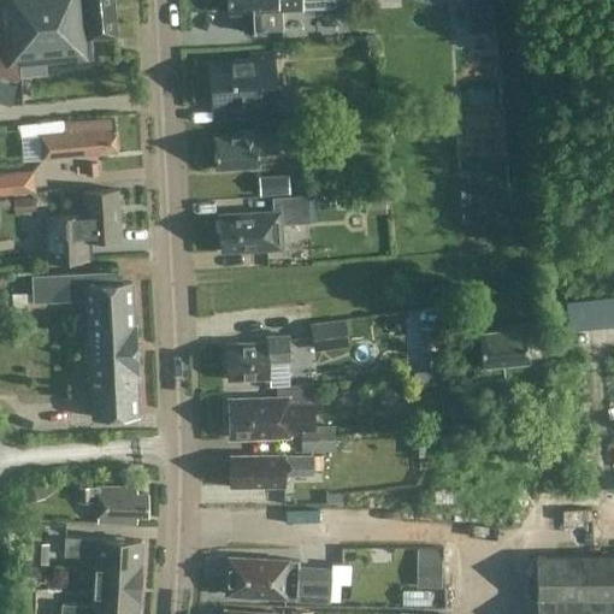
[(94,60),(94,59),(92,41),(118,39),(113,0),(3,0),(10,68),(19,68),(21,78),(48,76),(47,65),(94,60)]
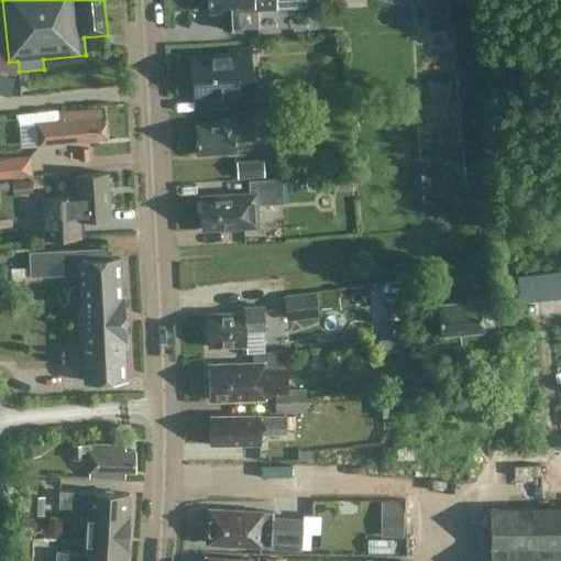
[(309,9),(308,0),(208,0),(209,13),(222,13),(223,32),(241,31),(240,13),(309,9)]
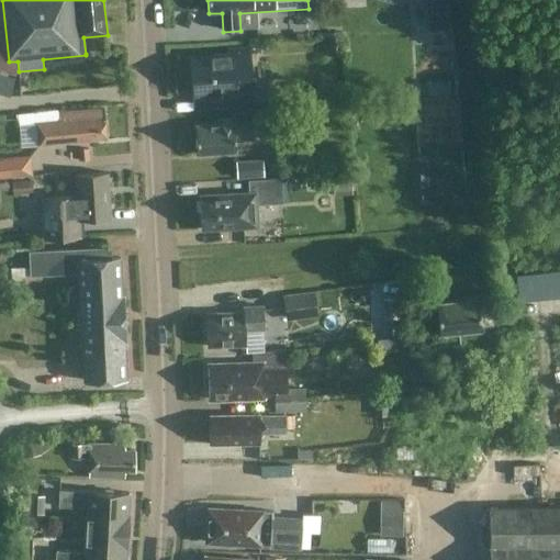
[(458,14),(415,17),(416,32),(459,30),(458,14)]
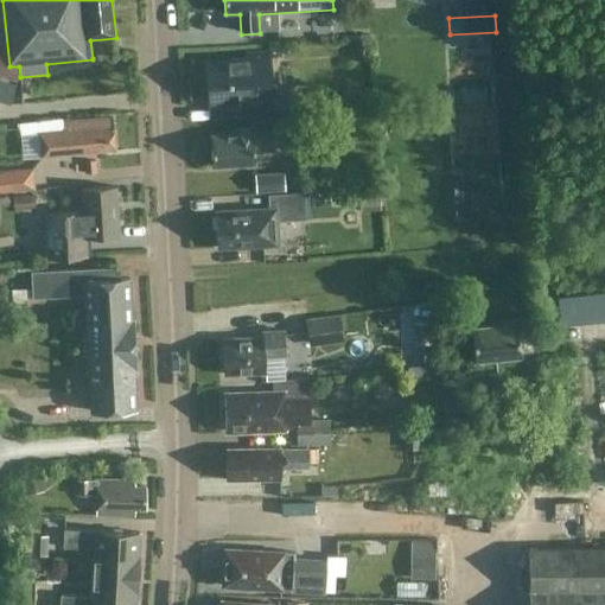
[(272,102),(268,53),(247,56),(247,61),(207,63),(209,106),(250,103),(252,118),(290,115),(288,101),(272,102)]
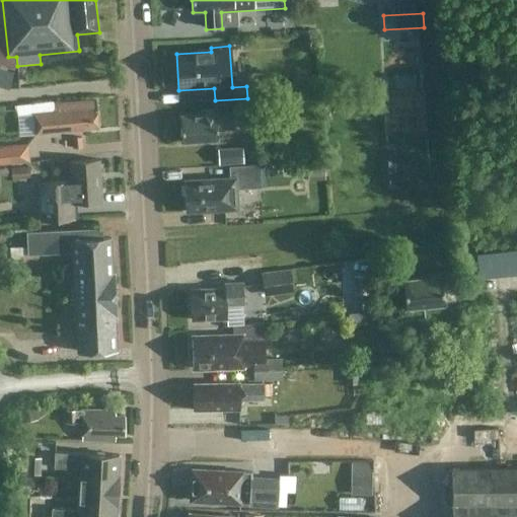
[(98,130),(96,102),(55,106),(56,113),(34,115),(35,135),(98,130)]
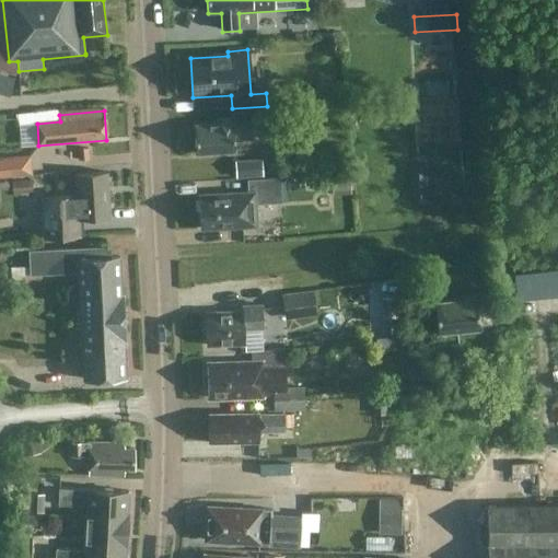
[(232,116),(232,120),(217,120),(217,125),(195,126),(196,155),(236,153),(235,142),(254,141),(252,115),(232,116)]
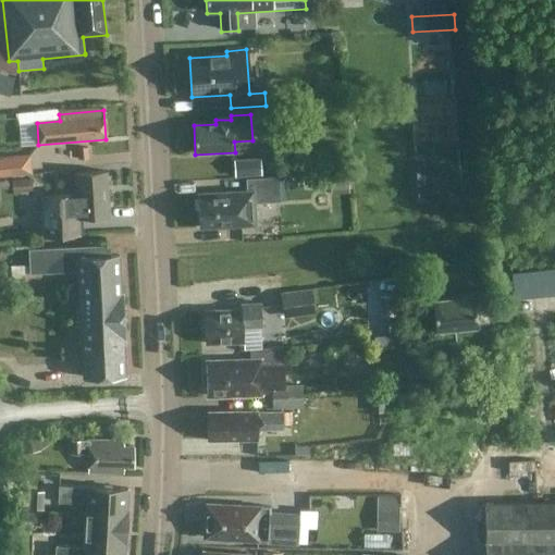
[(89,150),(78,150),(79,162),(90,161),(89,150)]
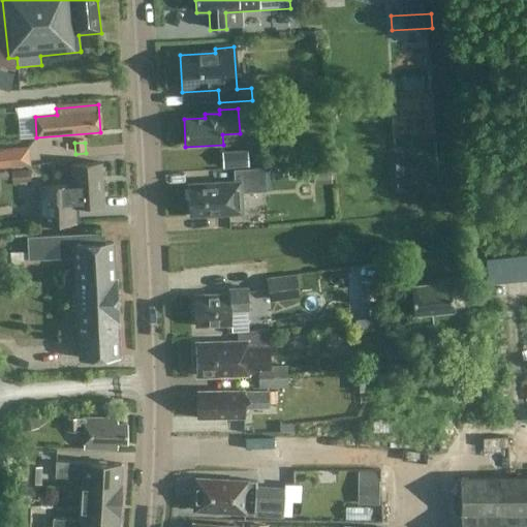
[(0,168),(31,165),(29,147),(0,150),(0,168)]
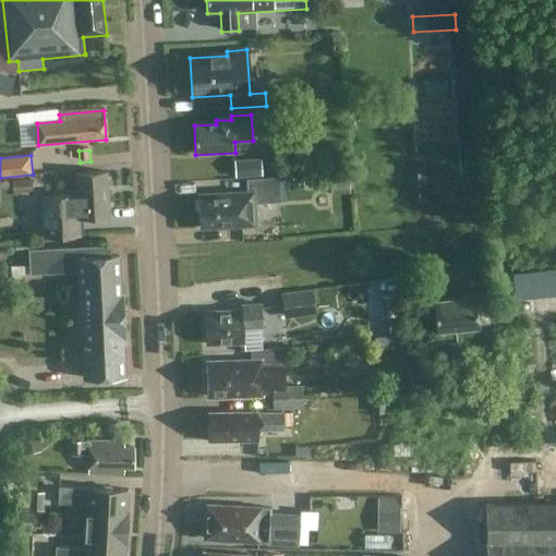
[(236,161),(237,179),(264,177),(263,159),(236,161)]
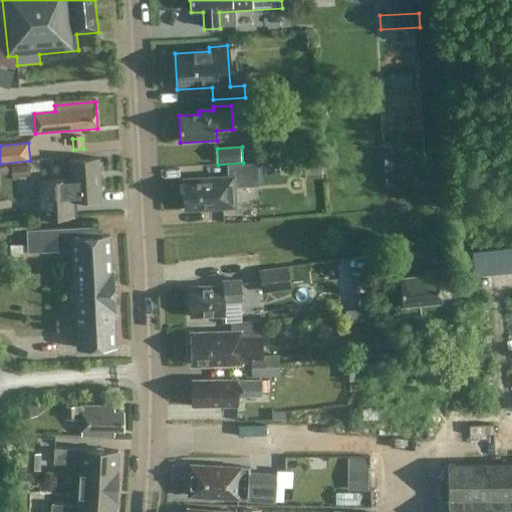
[(101,202),(98,159),(70,161),(71,181),(52,182),(40,183),(43,220),(78,217),(77,203),(101,202)]
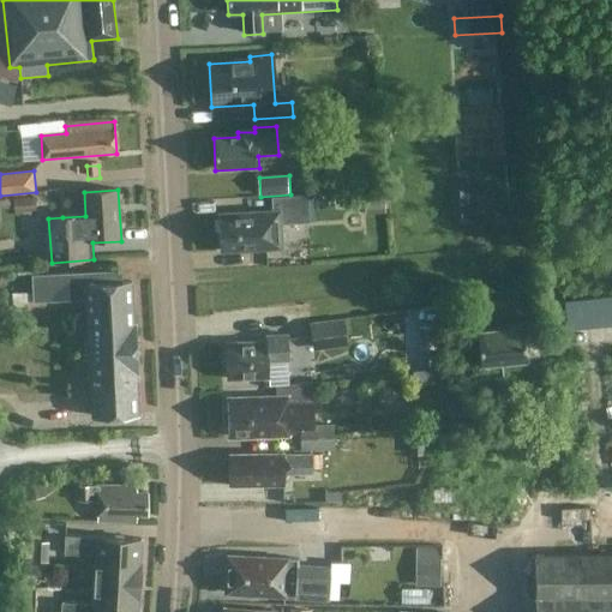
[(471,223),(469,193),(453,193),(454,225),(471,223)]
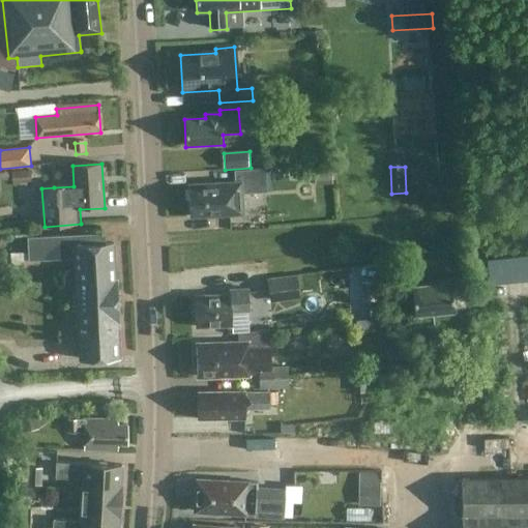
[(315,169),(315,182),(333,181),(332,168),(315,169)]
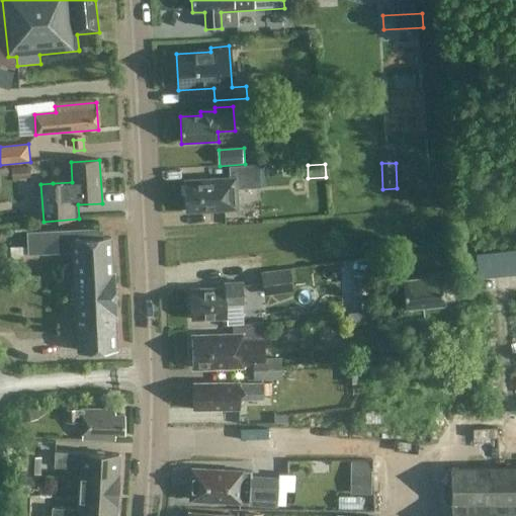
[(261,188),(260,166),(229,167),(230,179),(184,182),(186,212),(240,209),(239,190),(261,188)]
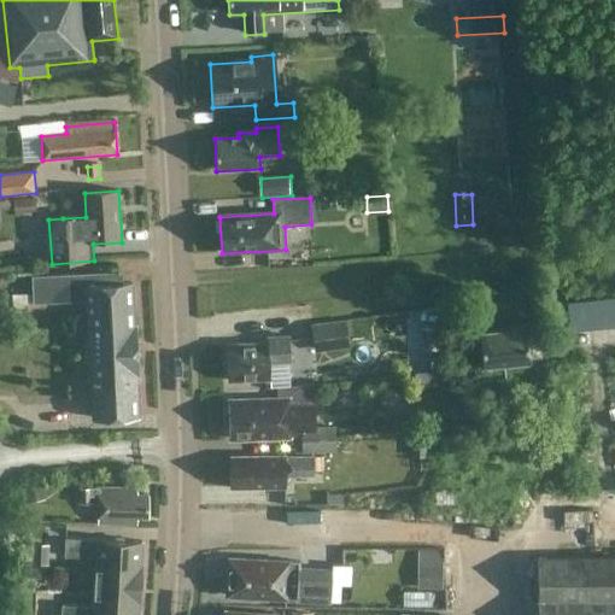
[(37,214),(36,199),(13,200),(15,215),(37,214)]
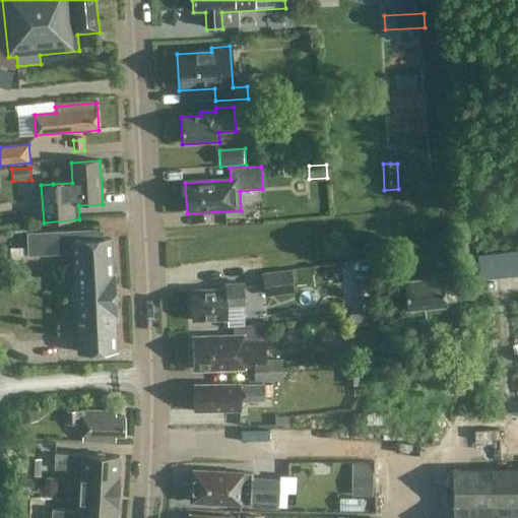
[(112,240),(104,241),(103,230),(27,234),(28,257),(73,254),(78,353),(118,351),(112,240)]
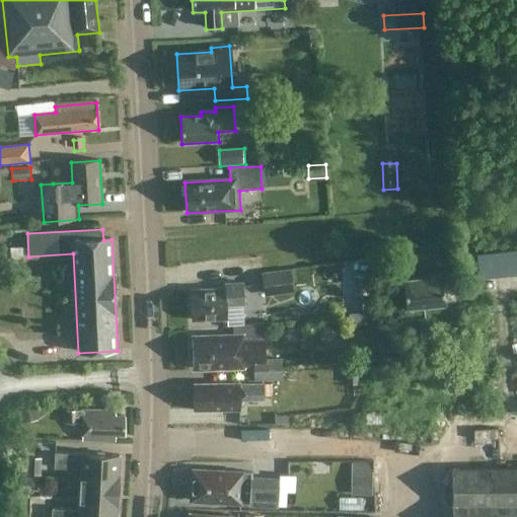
[(481,279),(516,275),(516,252),(477,256),(481,279)]
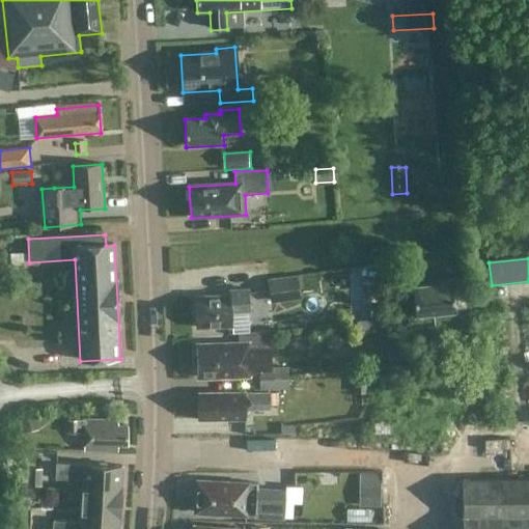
[(461,265),(464,283),(476,281),(473,262),(461,265)]
